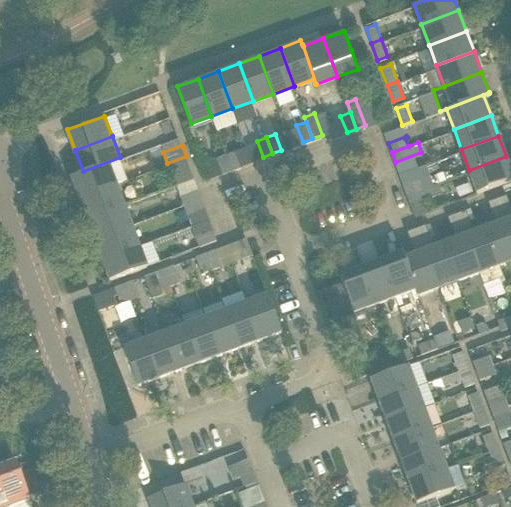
[(231,169),(241,165),(235,149),(225,153),(231,169)]
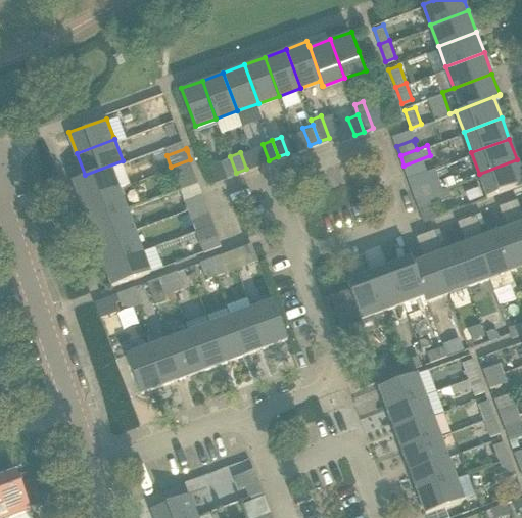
[(215,180),(236,173),(230,156),(208,163),(215,180)]
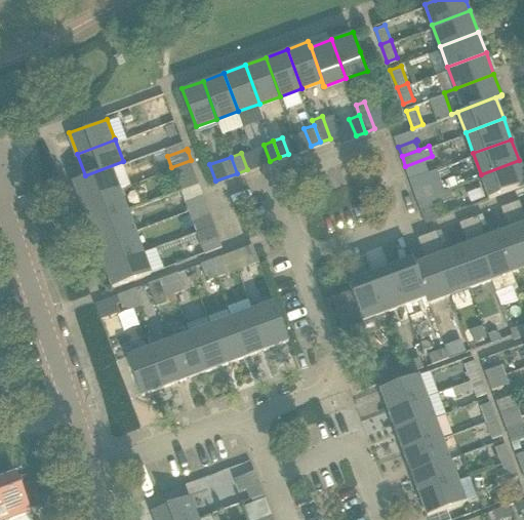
[(175,176),(194,169),(191,160),(171,167),(175,176)]
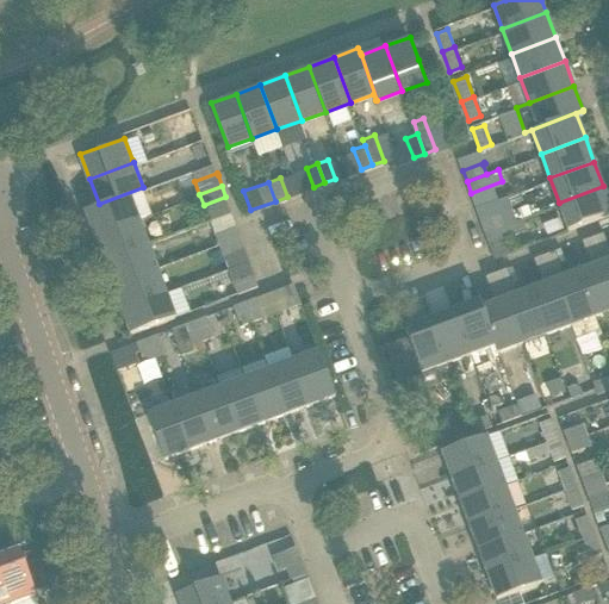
[(569,226),(608,211),(608,201),(603,186),(559,203),(569,226)]
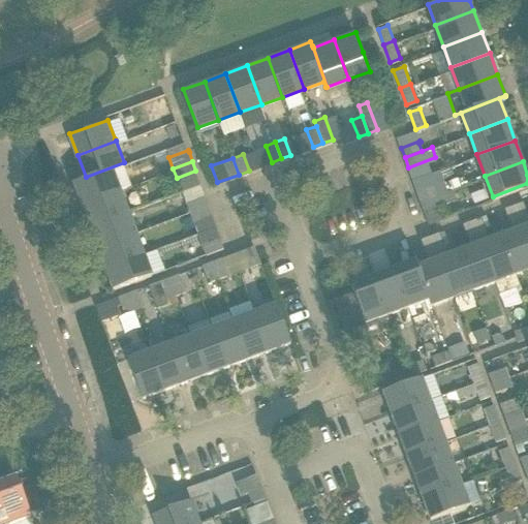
[(113,167),(124,163),(124,162),(86,177),(73,181),(82,202),(120,188),(113,167)]
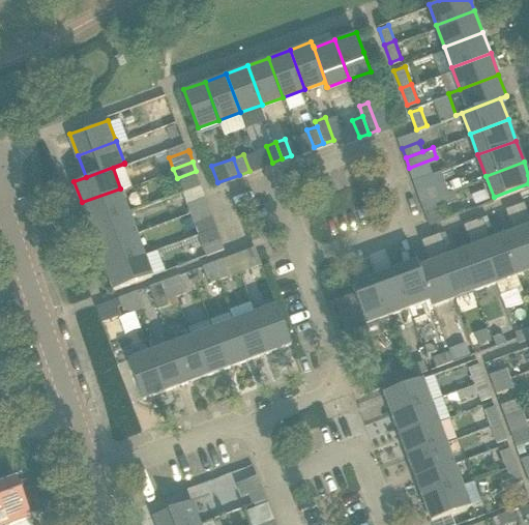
[(420,199),(447,190),(444,180),(417,190),(420,199)]
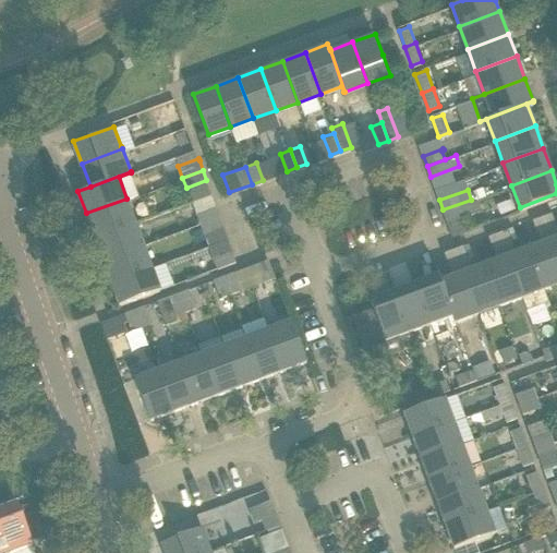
[(469,213),(482,207),(477,197),(471,200),(443,209),(447,220),(469,213)]
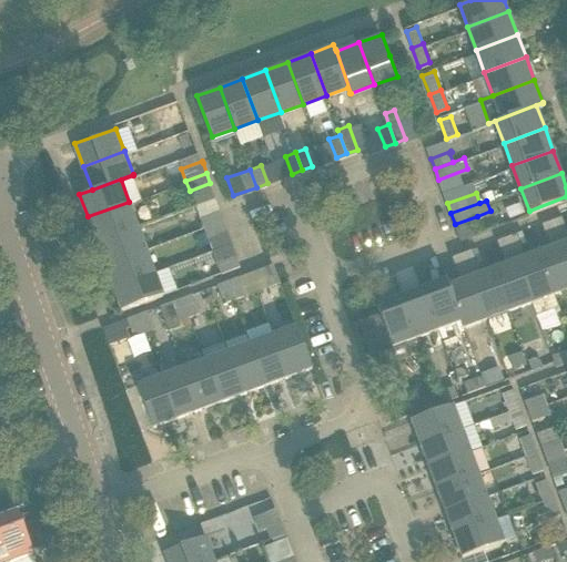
[(97,239),(138,224),(129,202),(88,216),(97,239)]
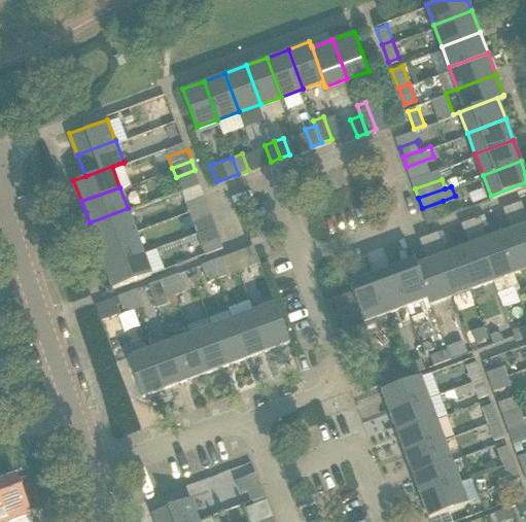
[(203,192),(185,198),(188,208),(190,208),(207,202),(203,193),(203,192)]
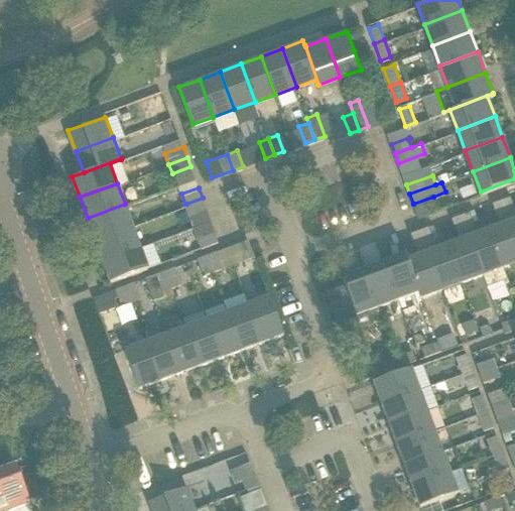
[(514,205),(510,194),(501,197),(514,234),(514,205)]
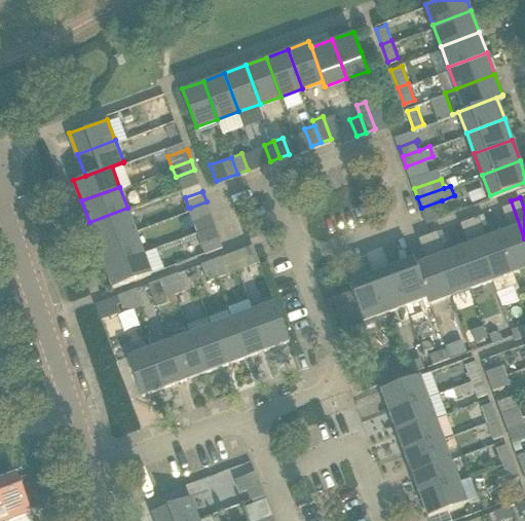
[(510,227),(498,232),(513,269),(524,264),(524,238),(511,200),(501,205),(510,227)]
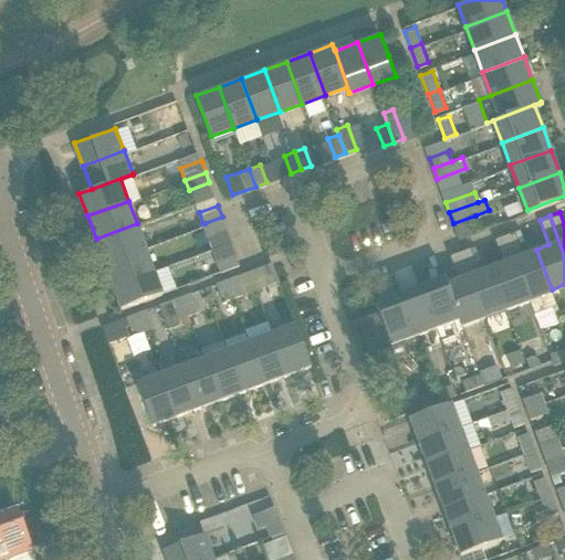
[(208,234),(226,228),(222,217),(205,223),(208,234)]
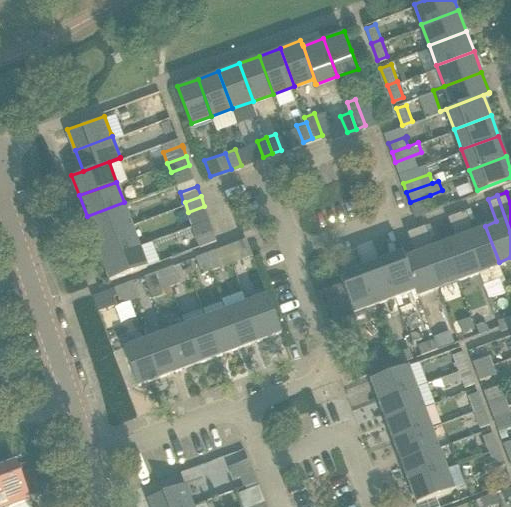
[(132,223),(124,202),(87,216),(94,237),(132,223)]
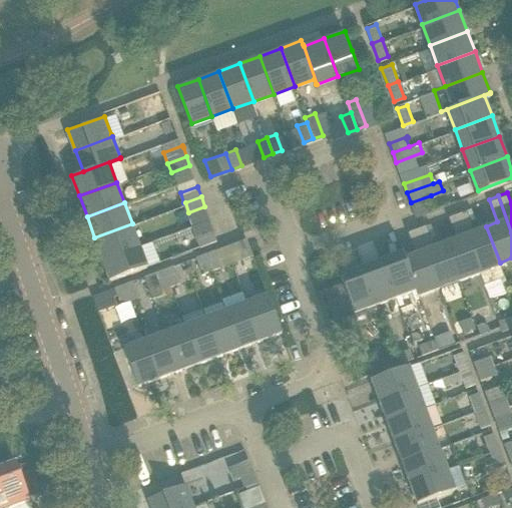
[(467,207),(458,211),(480,271),(484,283),(505,275),(500,263),(486,226),(475,230),(467,207)]
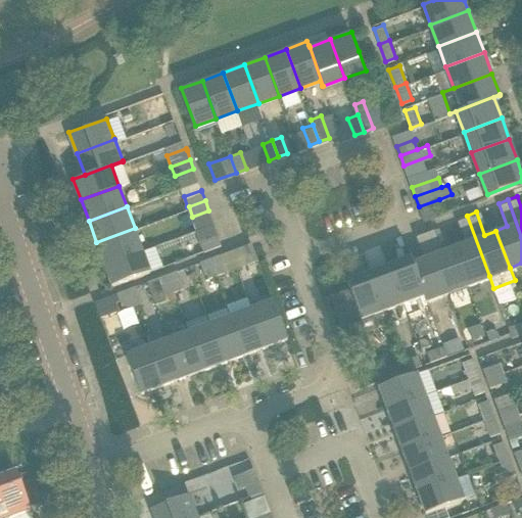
[(466,241),(455,246),(469,283),(489,276),(467,216),(458,219),(466,241)]
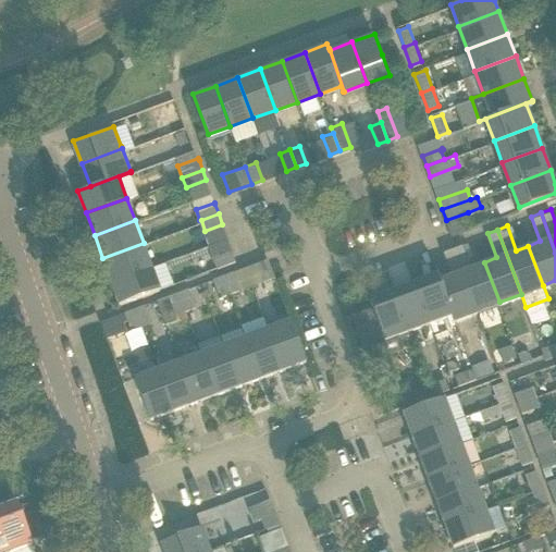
[(455,245),(453,246),(477,310),(499,302),(484,262),(472,267),(462,242),(455,245)]
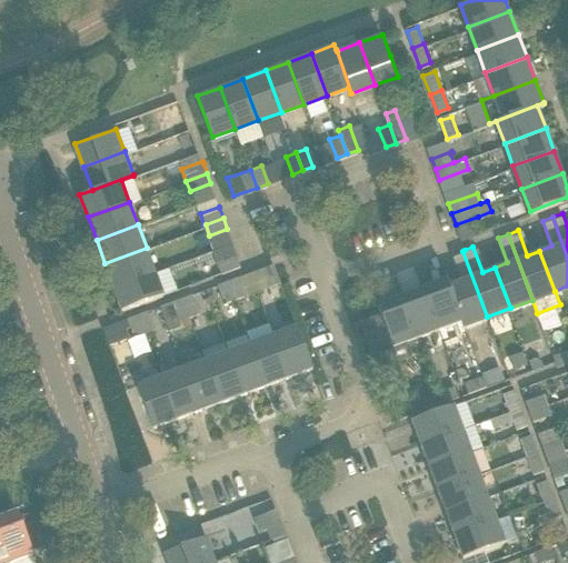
[(113,285),(155,270),(147,248),(105,263),(113,285)]
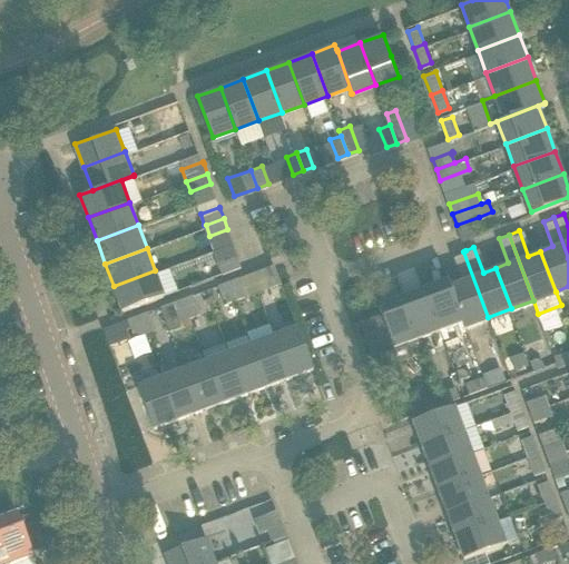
[(449,278),(448,278),(463,319),(466,325),(488,317),(463,251),(453,255),(462,279),(451,284),(449,278)]
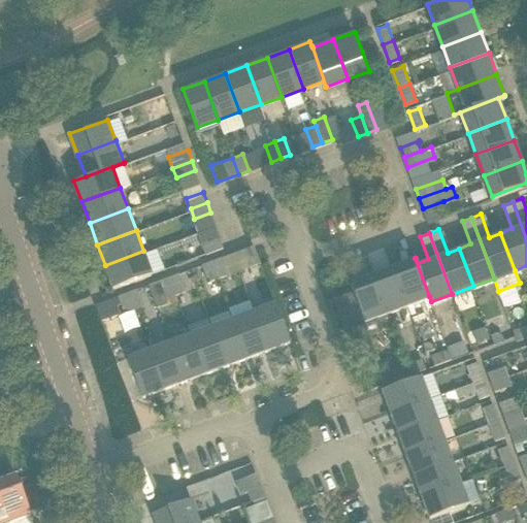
[(206,252),(223,246),(220,236),(203,242),(206,252)]
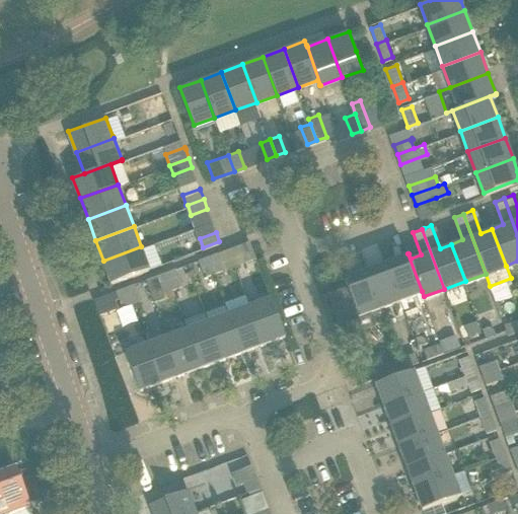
[(246,259),(255,255),(250,239),(240,242),(246,259)]
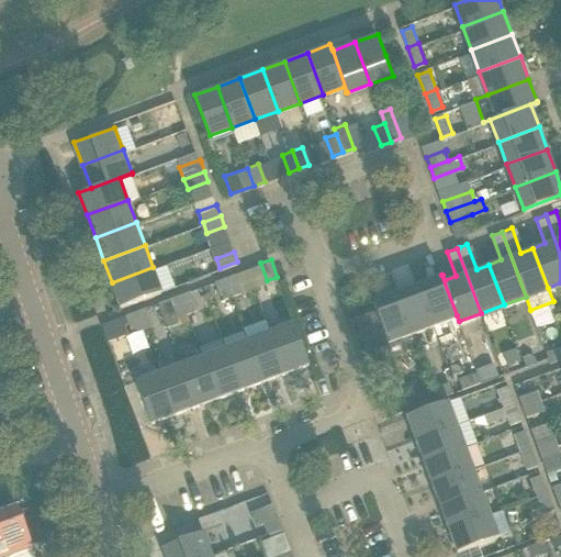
[(121,305),(161,290),(153,267),(112,282),(121,305)]
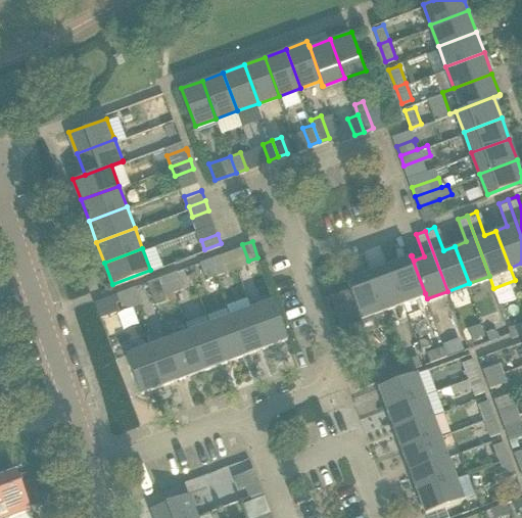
[(217,273),(227,269),(221,252),(210,256),(217,273)]
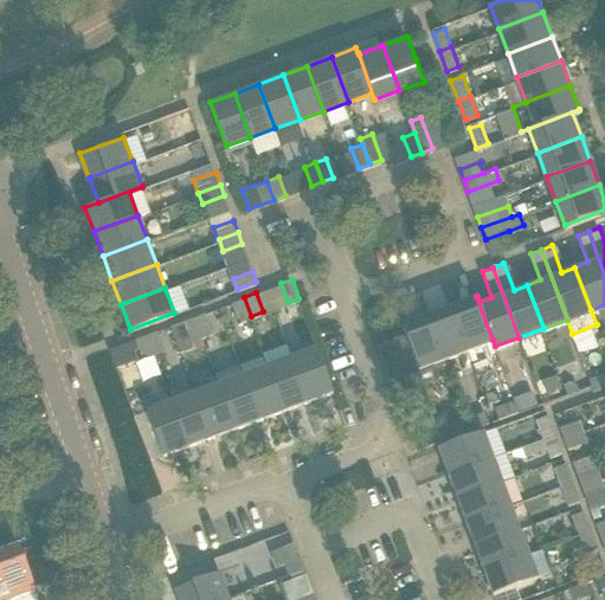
[(476,296),(452,304),(469,348),(493,340),(476,296)]
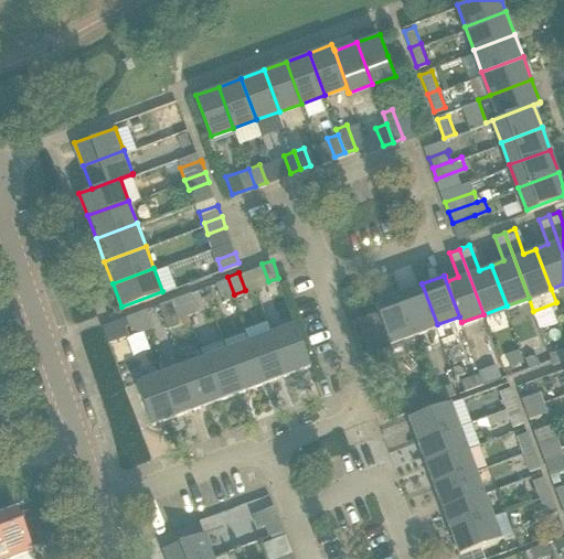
[(223,299),(234,294),(227,277),(215,282),(223,299)]
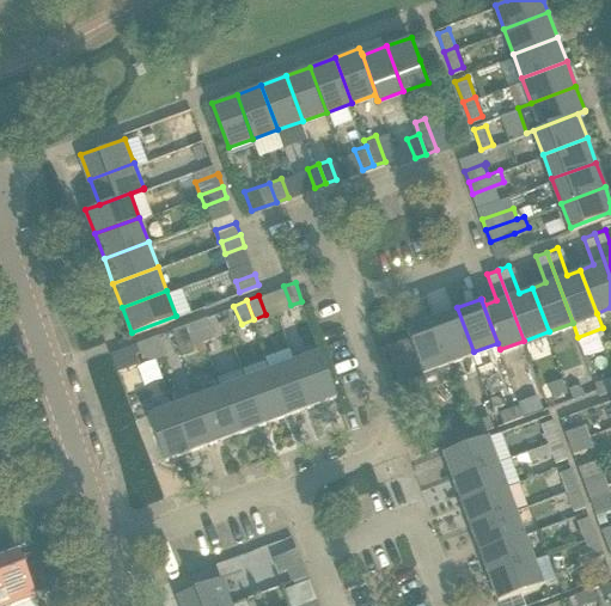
[(457,307),(433,317),(448,361),(474,352),(457,307)]
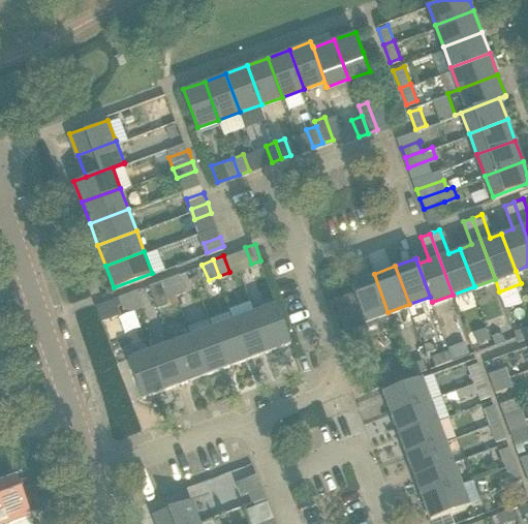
[(176,294),(186,289),(179,271),(168,275),(176,294)]
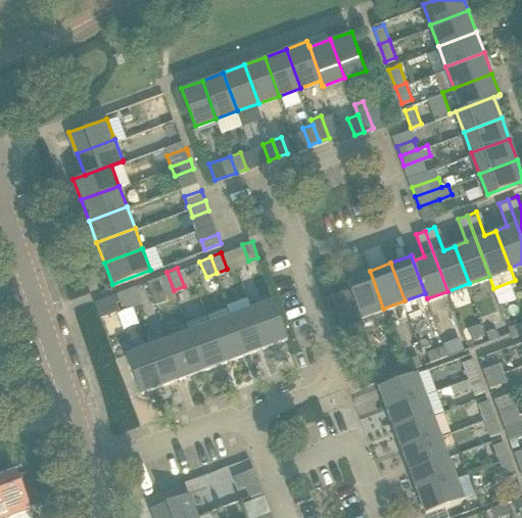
[(378,324),(388,321),(370,271),(347,279),(350,286),(332,293),(342,322),(361,315),(362,317),(374,312),(378,324)]
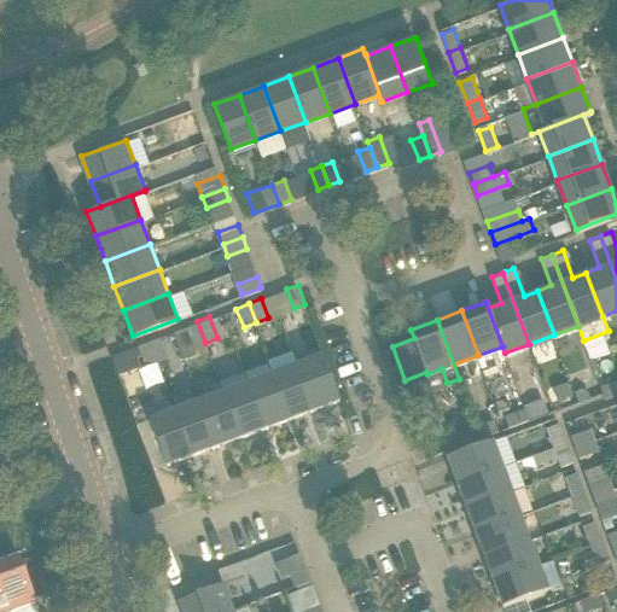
[(208,349),(205,343),(197,321),(174,331),(185,357),(197,353),(198,354),(208,349)]
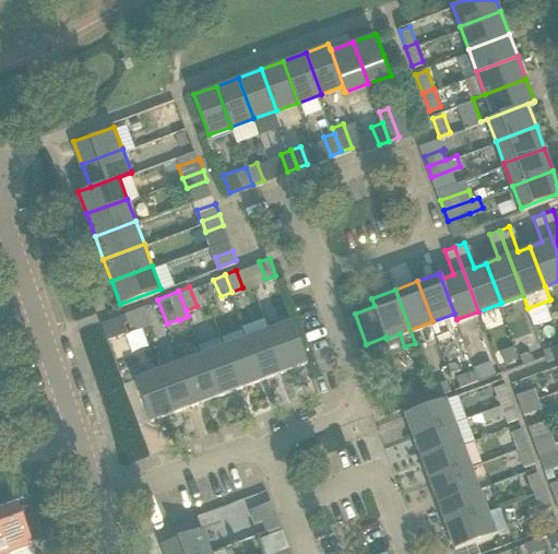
[(142,327),(152,322),(144,303),(134,307),(142,327)]
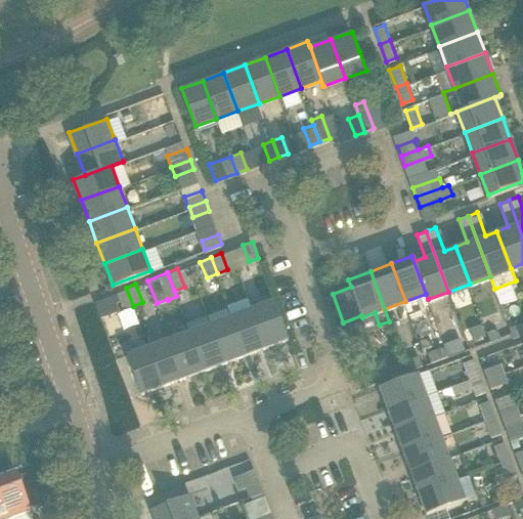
[(124,309),(133,306),(126,288),(117,292),(120,299),(124,309)]
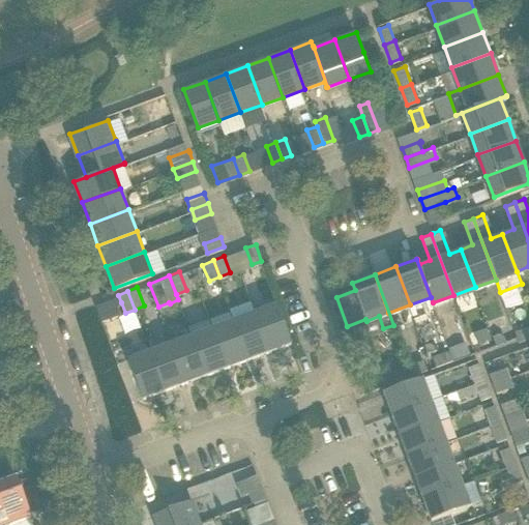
[(107,299),(96,303),(101,319),(120,312),(117,303),(121,302),(118,295),(107,299)]
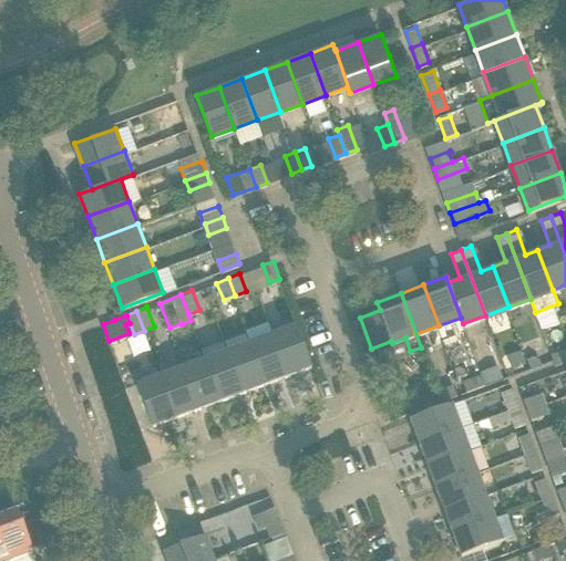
[(289,373),(311,364),(296,323),(274,332),(289,373)]
